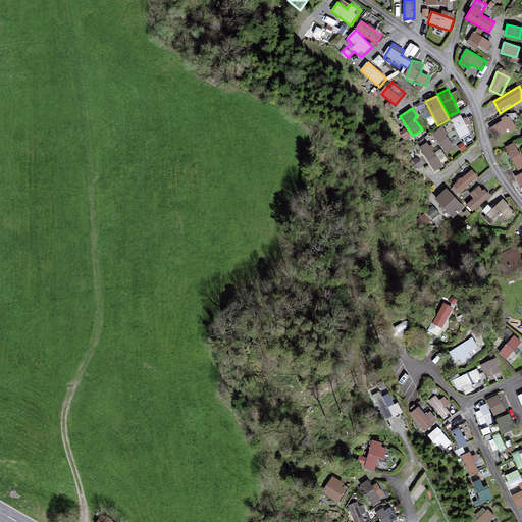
[(461,140),(471,134),(462,115),(452,120),(461,140)]
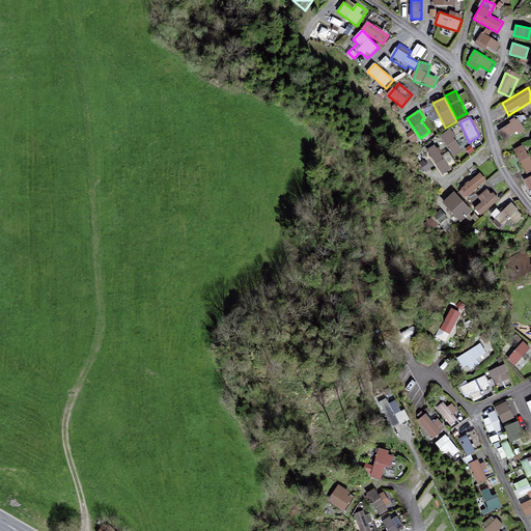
[(506,141),(525,128),(518,117),(499,132),(506,141)]
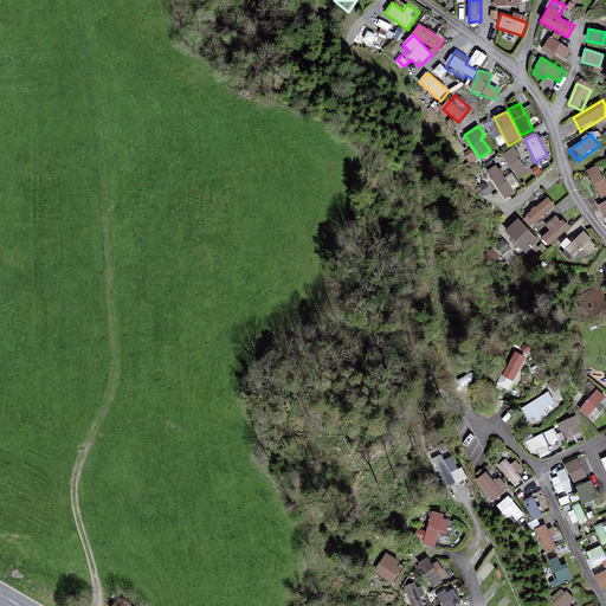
[(515,178),(526,174),(517,148),(507,152),(515,178)]
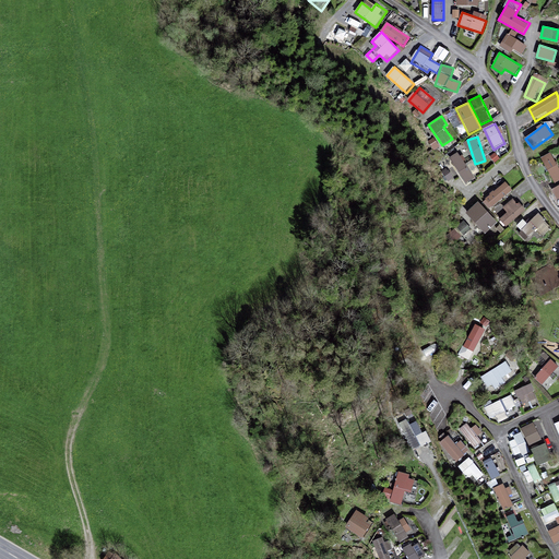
[(450,159),(466,183),(482,173),(472,159),(467,163),(460,152),(450,159)]
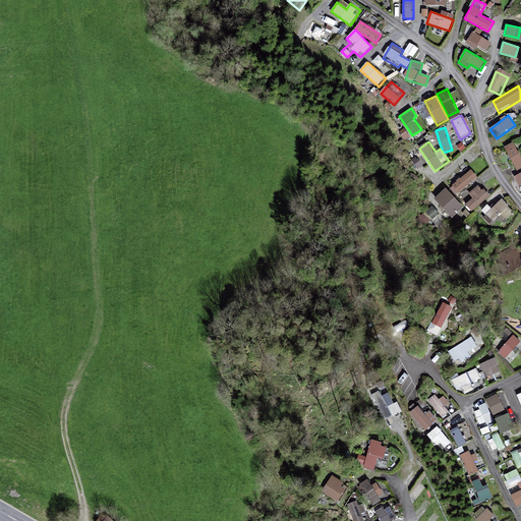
[(520,154),(513,141),(504,148),(519,171),(520,169),(520,154)]
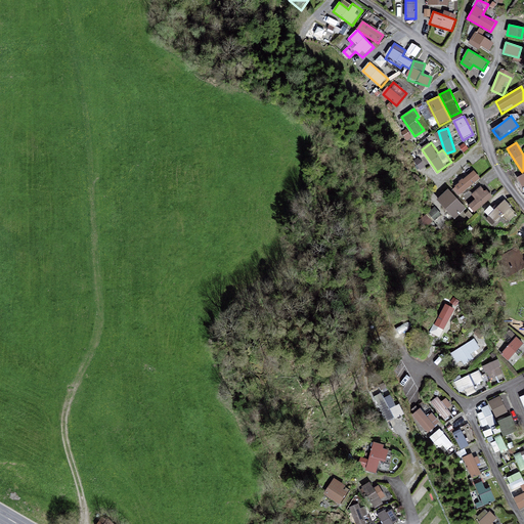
[(474,171),(453,187),(461,195),(481,179),(474,171)]
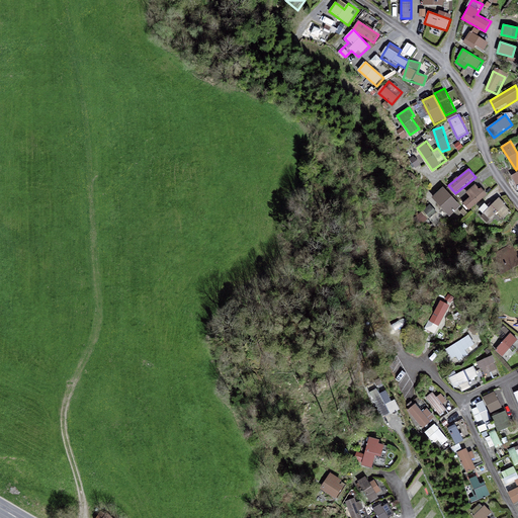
[(477,184),(460,200),(471,210),(488,194),(477,184)]
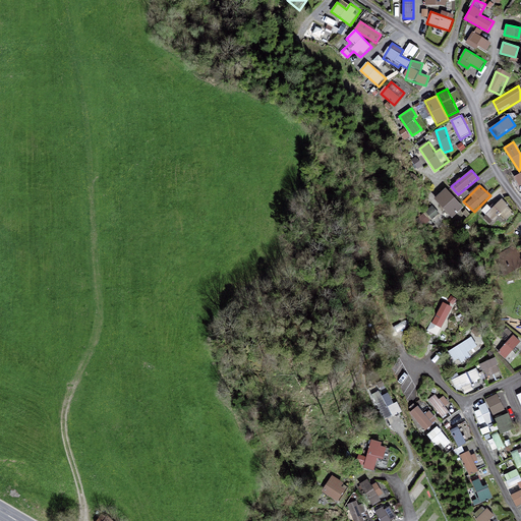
[(446,188),(433,199),(452,218),(464,207),(446,188)]
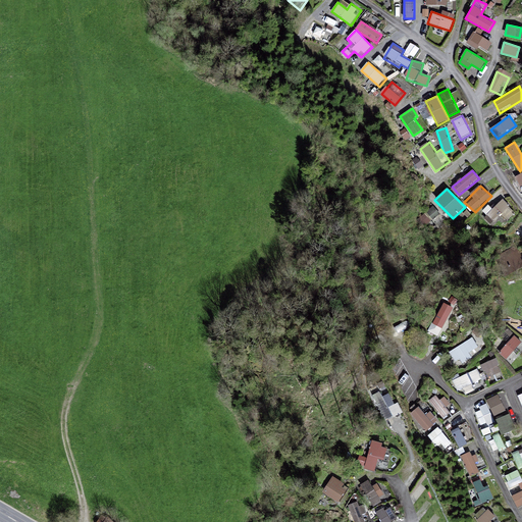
[(485,214),(493,222),(510,205),(502,197),(485,214)]
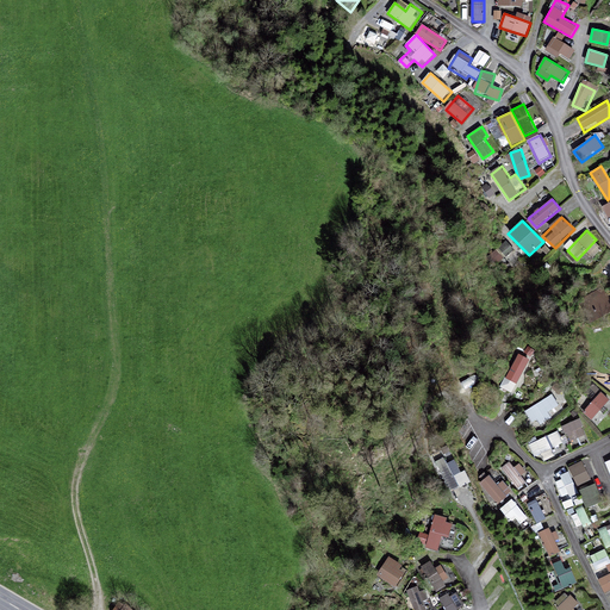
[(592,257),(603,250),(597,243),(587,250),(592,257)]
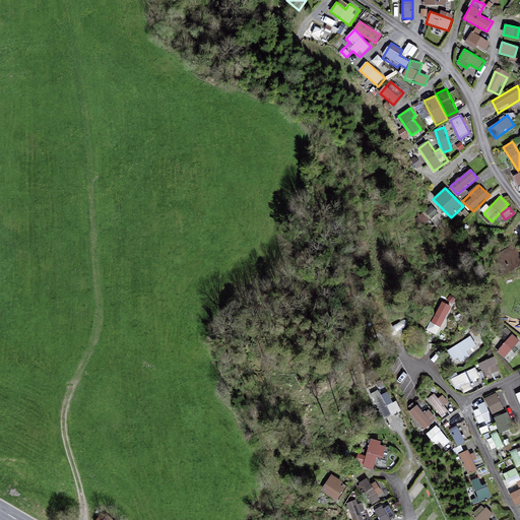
[(437,309),(428,330),(439,335),(448,314),(437,309)]
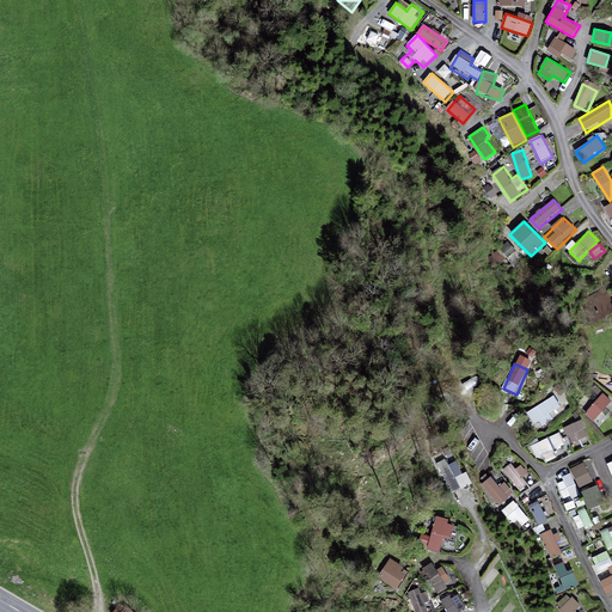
[(594,422),(611,402),(611,401),(604,393),(585,414),(594,422)]
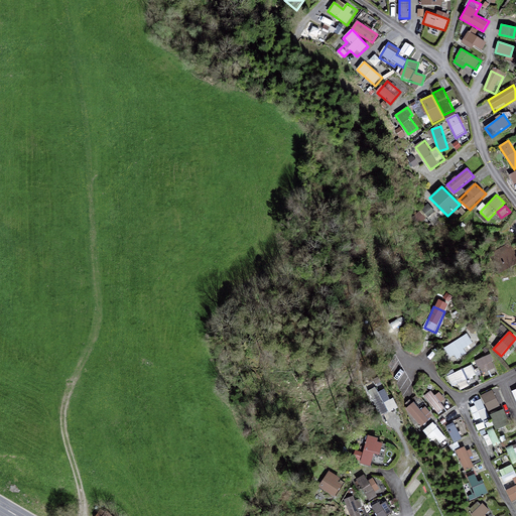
[(467,334),(443,347),(452,359),(474,345),(467,334)]
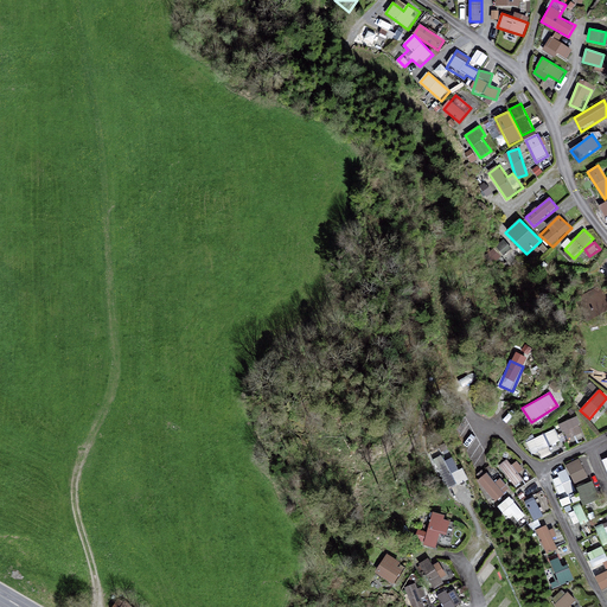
[(576,416),(558,425),(567,440),(583,432),(576,416)]
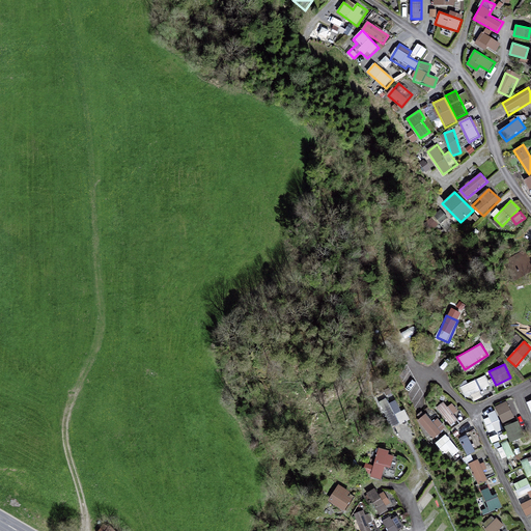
[(460,387),(466,397),(491,385),(485,374),(460,387)]
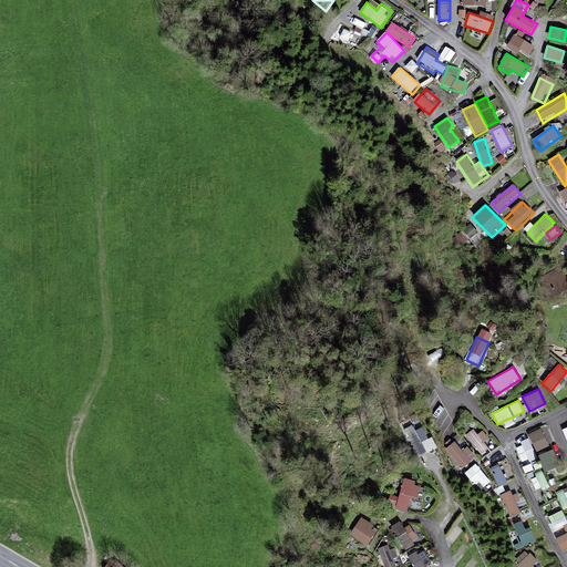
[(424,424),(406,432),(418,457),(436,449),(424,424)]
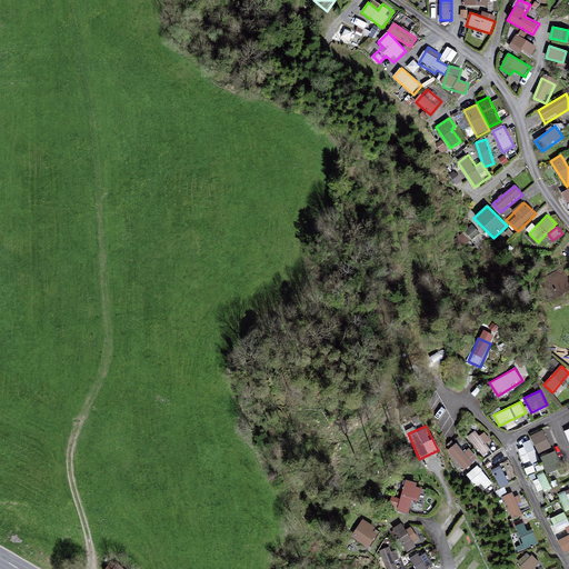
[(492,441),(483,430),(470,440),(483,457),(490,451),(493,456),(502,449),(495,439),(492,441)]
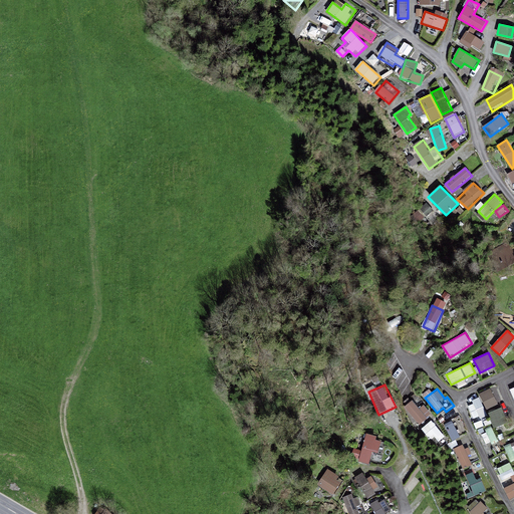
[(485,410),(497,406),(492,389),(480,393),(485,410)]
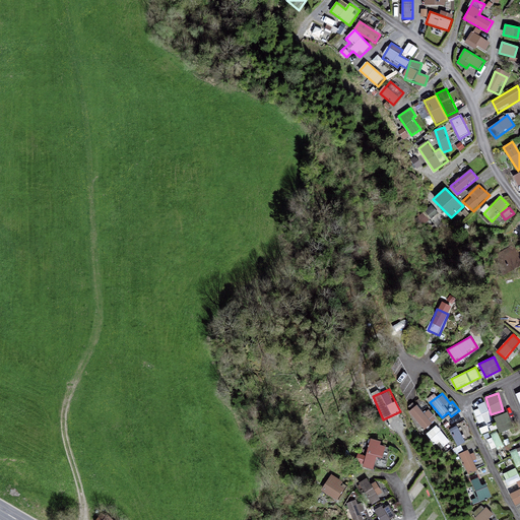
[(409,412),(424,430),(437,419),(423,401),(409,412)]
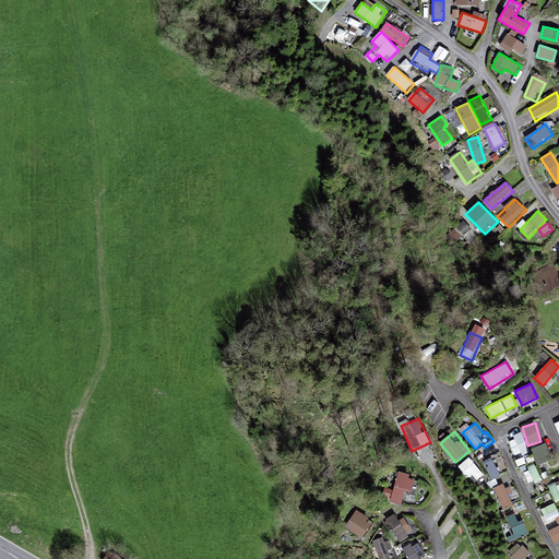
[(522,433),(509,440),(516,458),(530,451),(522,433)]
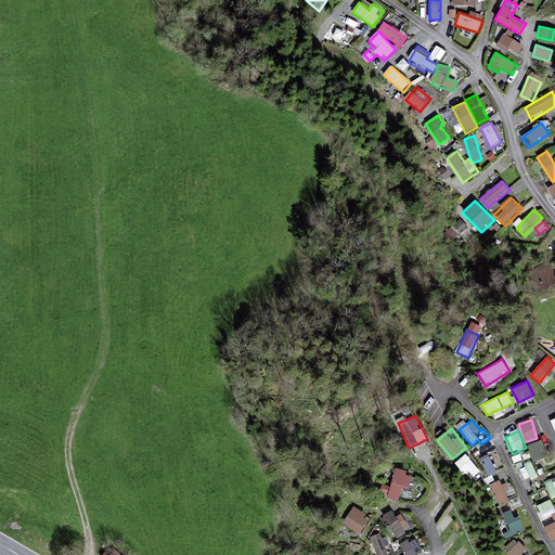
[(533,461),(549,454),(542,440),(528,447),(533,461)]
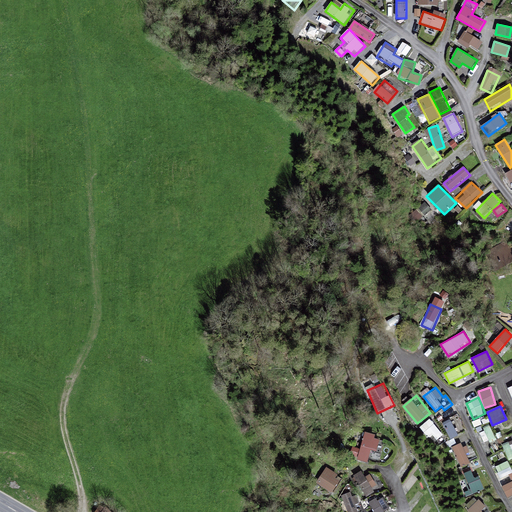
[(455,415),(442,424),(452,439),(466,430),(455,415)]
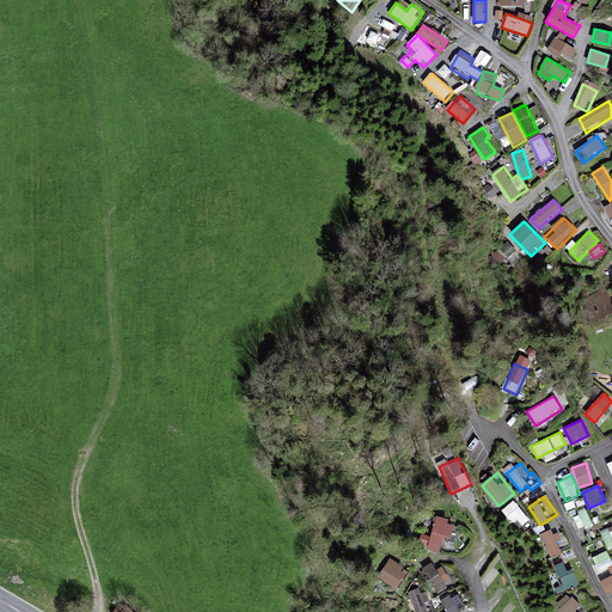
[(502,508),(520,530),(531,521),(513,499),(502,508)]
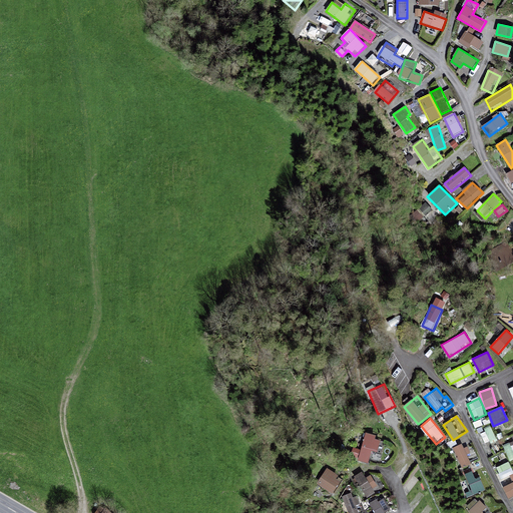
[(362,449),(354,448),(352,460),(370,463),(372,452),(379,453),(382,437),(365,434),(362,449)]
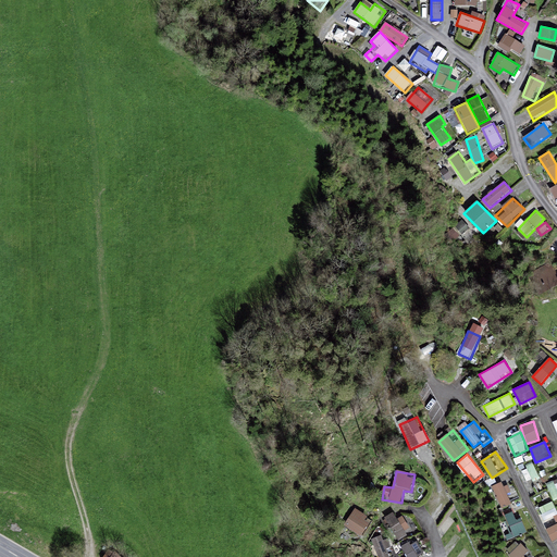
[(512,505),(503,482),(492,487),(502,509),(512,505)]
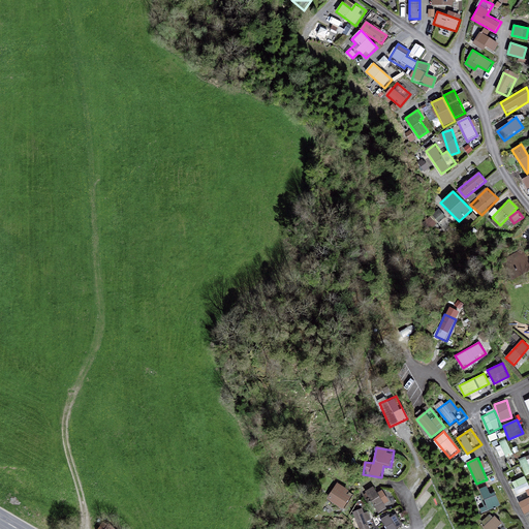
[(528,486),(525,477),(511,483),(518,495),(528,489),(528,486)]
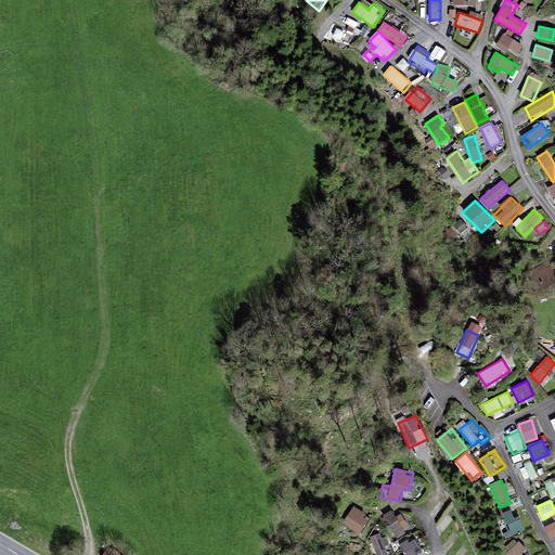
[(397,537),(409,528),(395,508),(383,517),(397,537)]
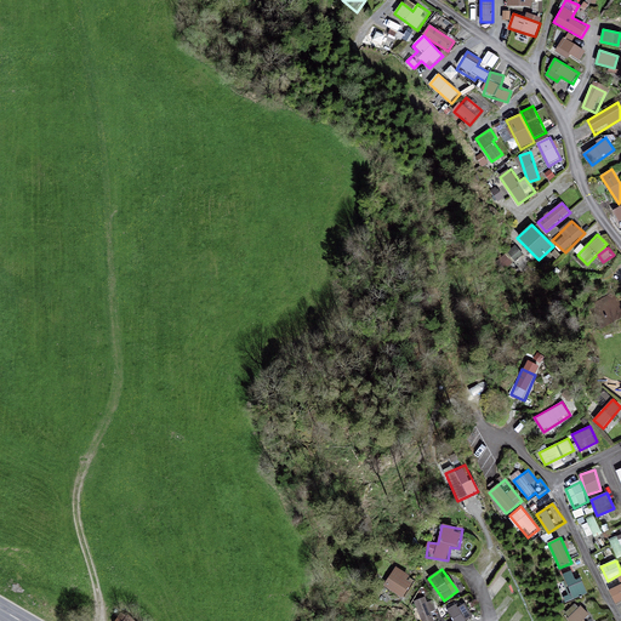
[(588,594),(582,579),(576,581),(573,570),(558,575),(568,602),(588,594)]
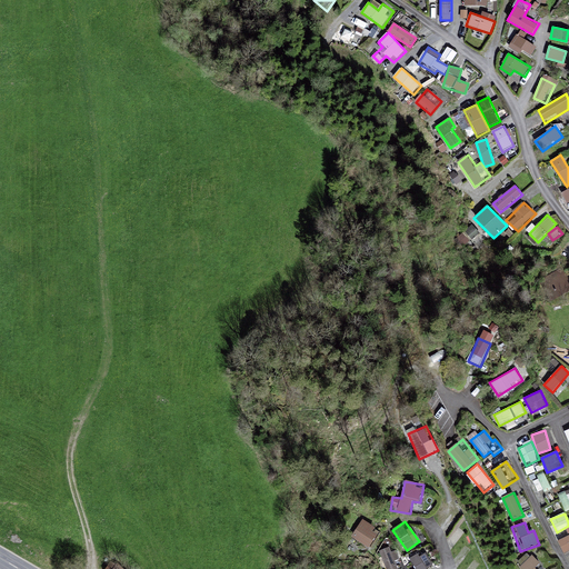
[(360,527),(353,537),(371,548),(378,537),(370,532),(372,527),(366,523),(363,528),(360,527)]
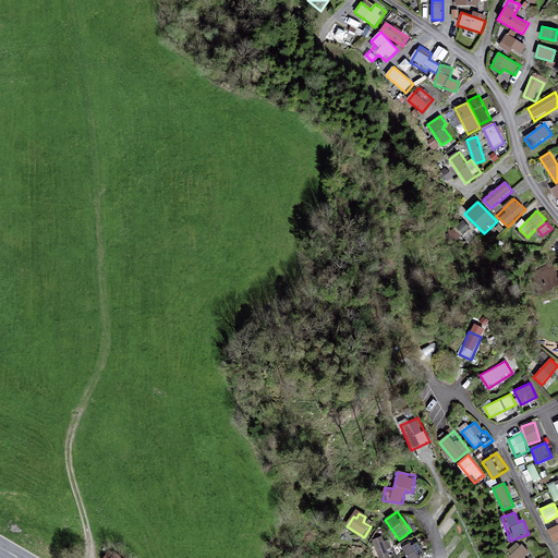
[(557,524),(547,529),(553,543),(557,541),(557,524)]
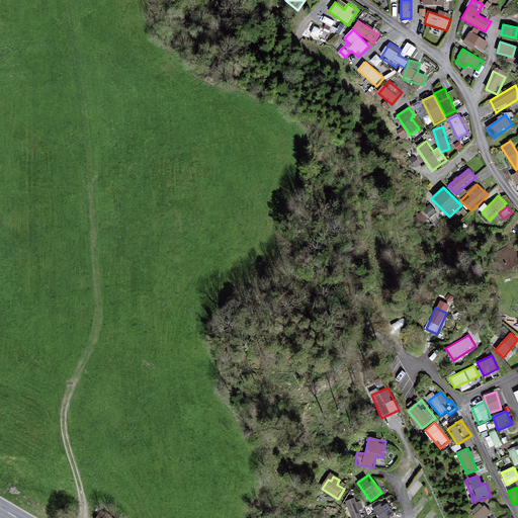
[(364,517),(358,498),(346,501),(351,517),(364,517)]
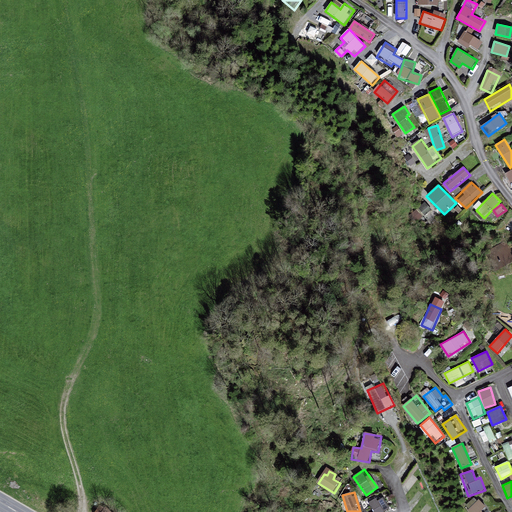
[(369,502),(372,511),(382,511),(378,499),(369,502)]
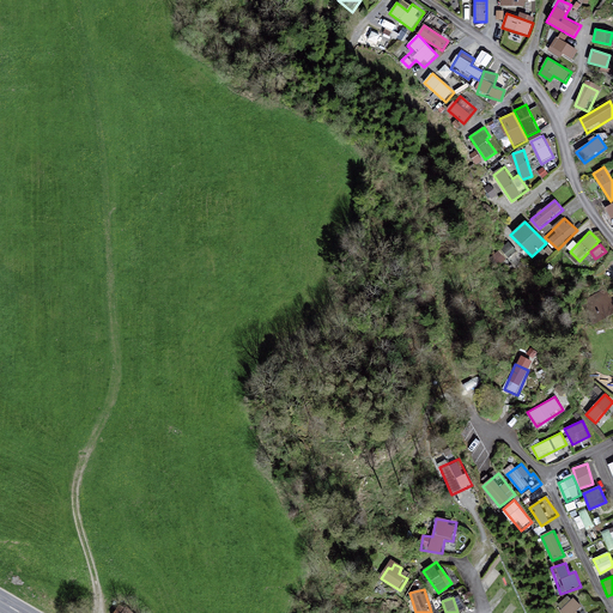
[(578,612),(577,611),(581,607),(575,599),(560,610),(563,612),(578,612)]
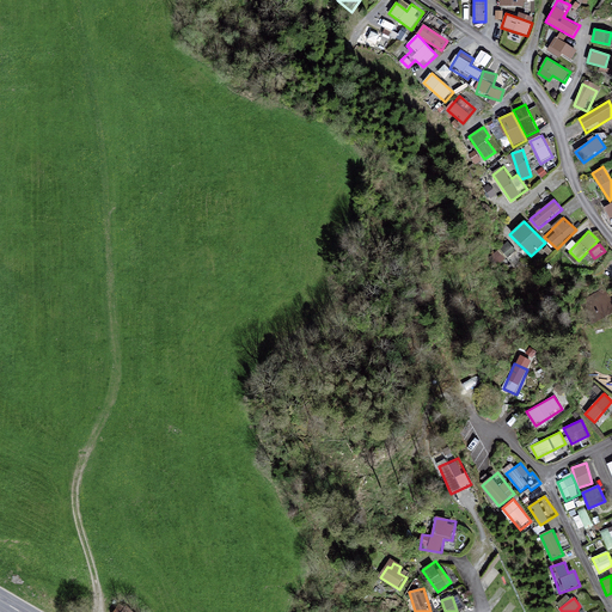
All buildings are outlined.
